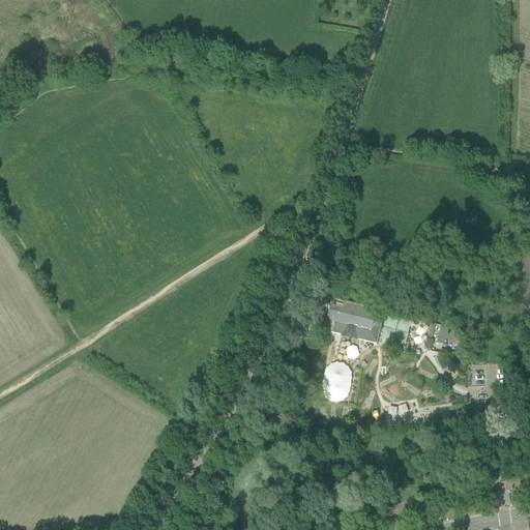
[(327,297),(318,324),(319,325),(321,325),(320,327),(332,330),(332,333),(376,344),(383,315),(376,313),(376,311),(376,310),(327,297)]
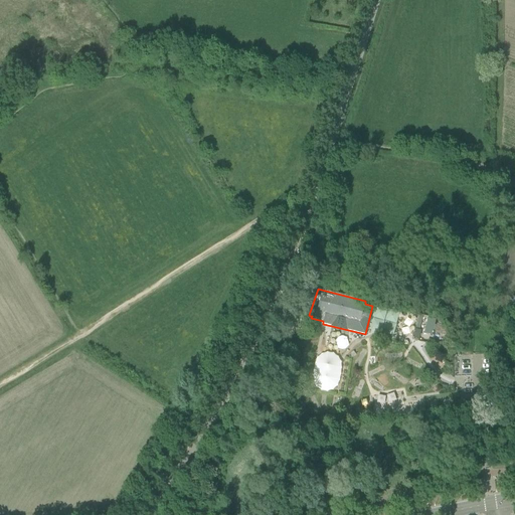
[(428,318),(424,332),(435,335),(440,321),(428,318)]
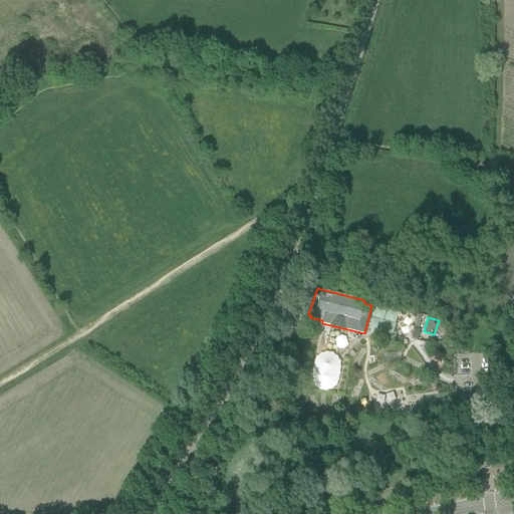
[(414,329),(412,338),(413,338),(415,340),(416,340),(418,341),(420,330),(419,330),(418,330),(416,329),(415,329),(414,329)]
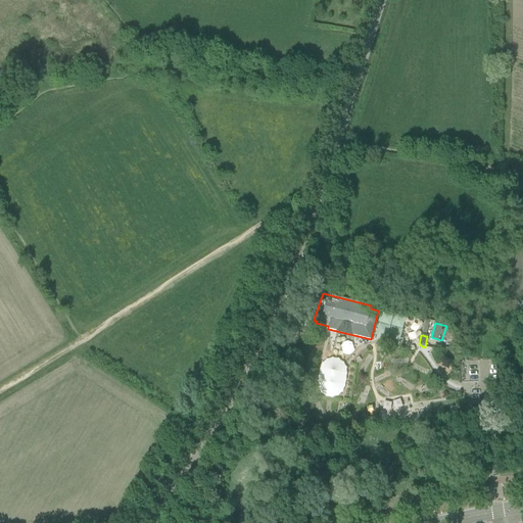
[(320,395),(341,398),(347,363),(326,359),(320,395)]
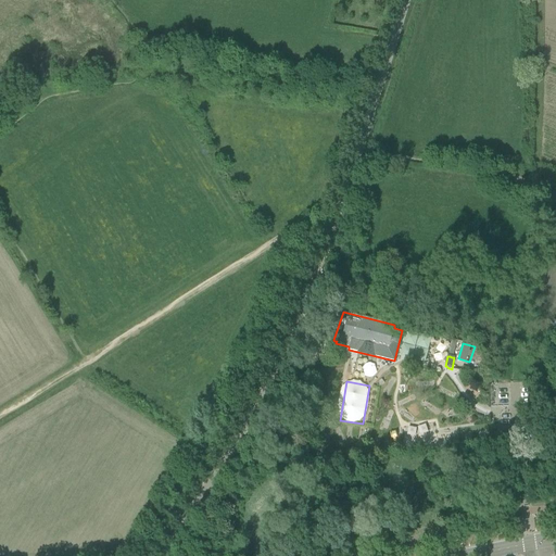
[(438,447),(437,422),(417,422),(417,433),(418,433),(419,449),(438,447)]
